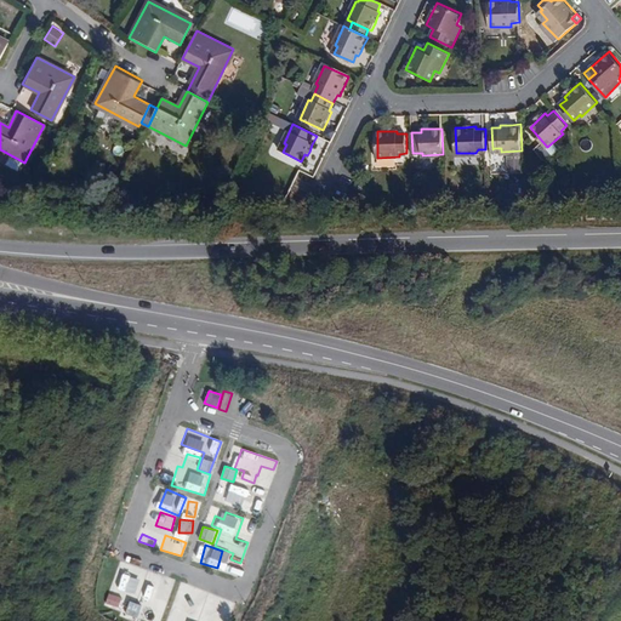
[(107,603),(125,607),(129,587),(109,585),(107,603)]
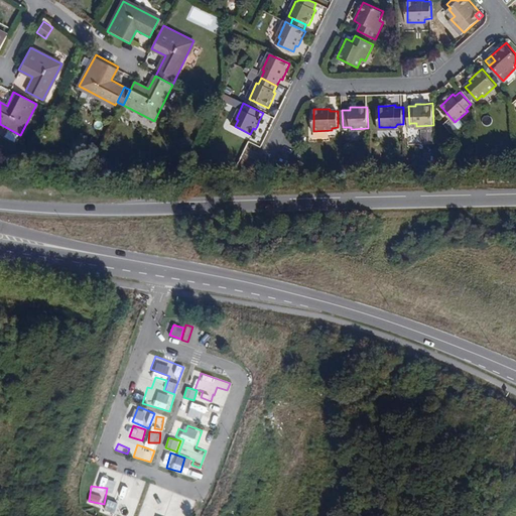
[(108,499),(104,509),(114,513),(118,503),(108,499)]
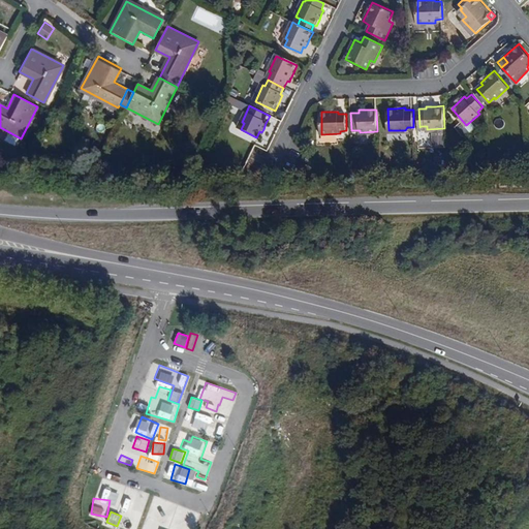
[(161,528),(163,524),(147,518),(142,528),(161,528)]
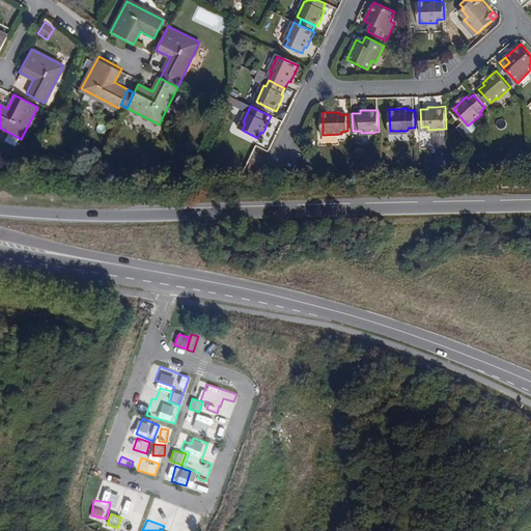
[(194,530),(197,523),(190,521),(188,530),(194,530)]
